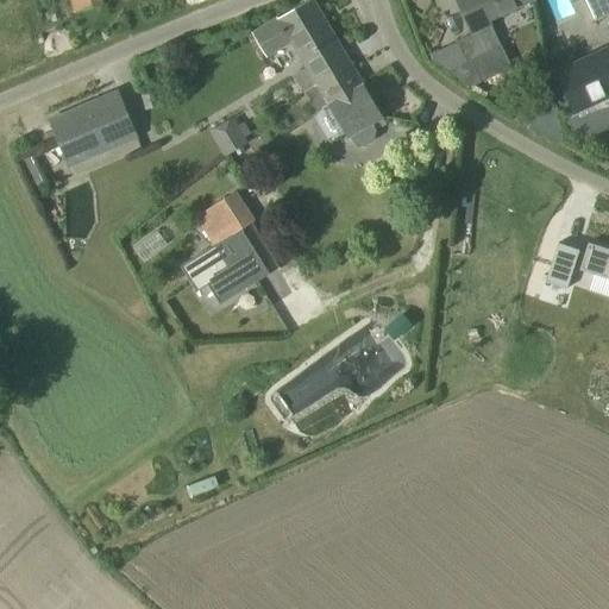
[(73,0),(76,12),(104,4),(101,0),(73,0)]
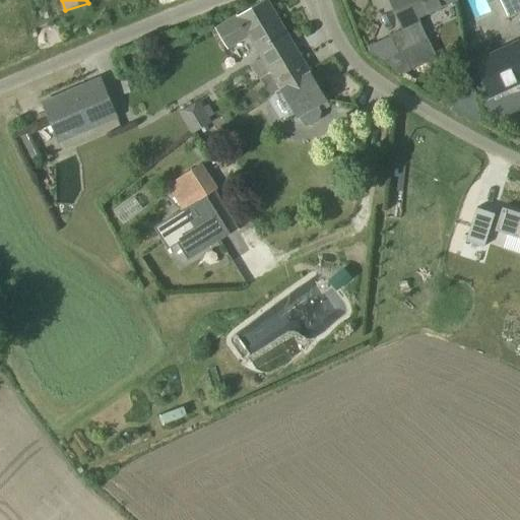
[(258,79),(260,78),(300,55),(266,0),(262,0),(215,28),(226,48),(248,36),(261,57),(249,64),(258,79)]
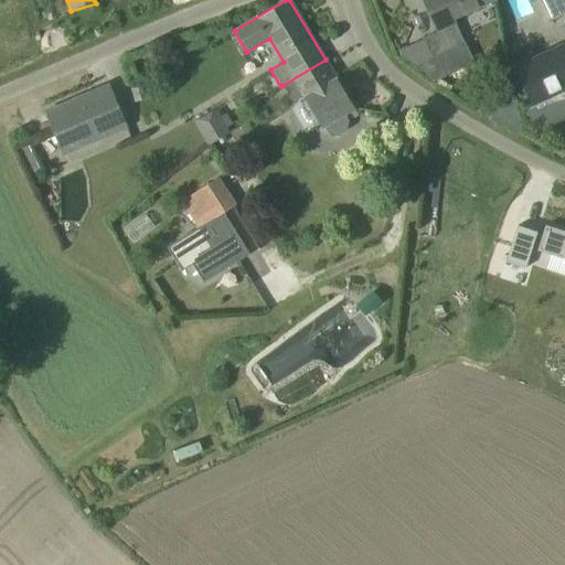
[(424,0),(438,31),(439,31),(448,50),(437,55),(446,75),(475,63),(465,42),(464,42),(455,23),(454,19),(494,0),(424,0)]
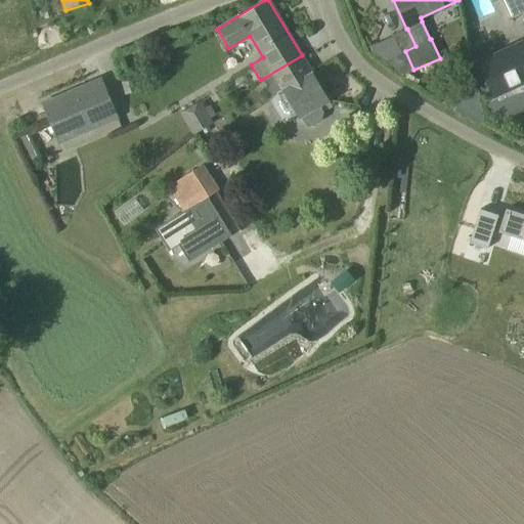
[(522,11),(523,15),(523,0),(505,0),(513,16),(522,11)]
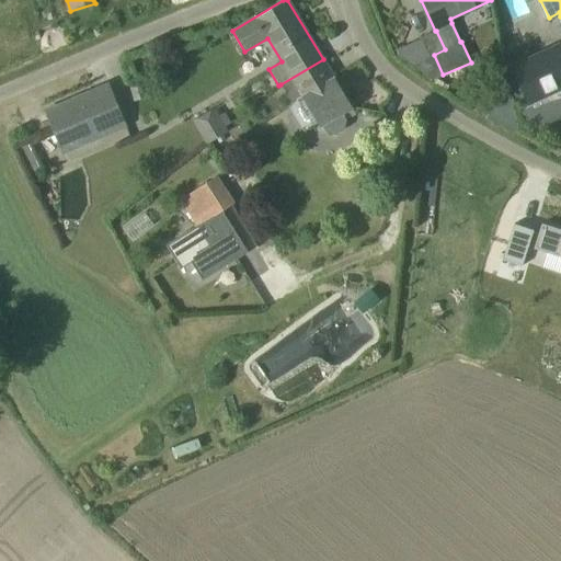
[(560,110),(560,47),(559,44),(512,66),(537,122),(560,110)]
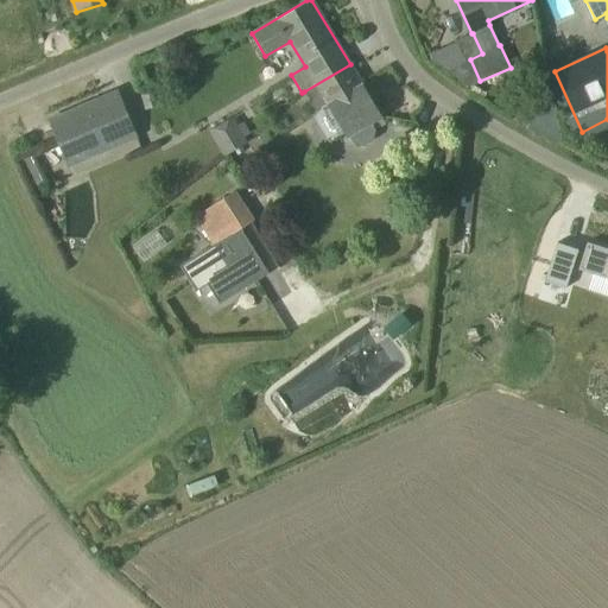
[(362,84),(350,64),(304,92),(316,112),(329,105),(347,135),(381,115),(362,84)]
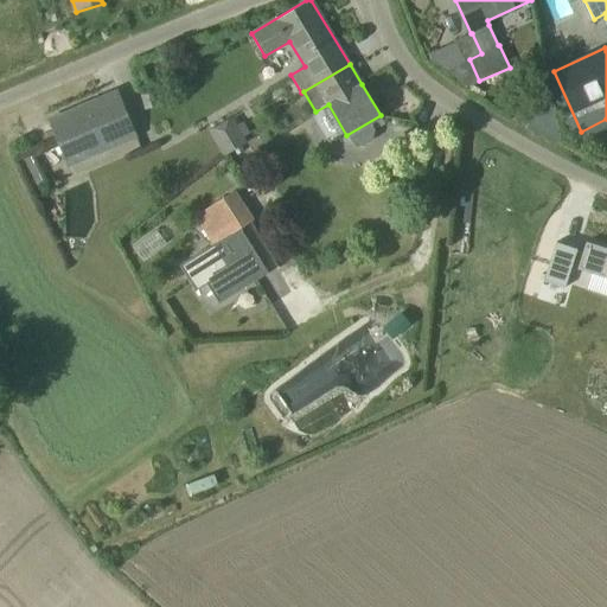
[(49,121),(63,155),(68,167),(138,138),(119,91),(49,121)]
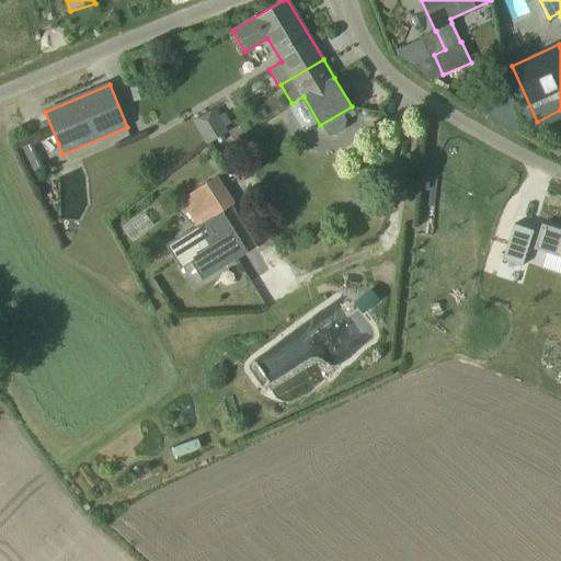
[(192,119),(207,144),(229,130),(226,126),(231,122),(225,112),(219,115),(214,106),(192,119)]
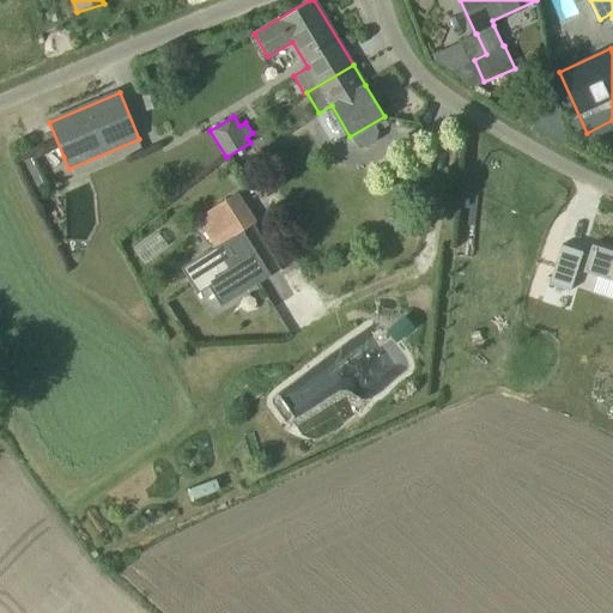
[(241,283),(279,258),(237,195),(200,219),(241,283)]
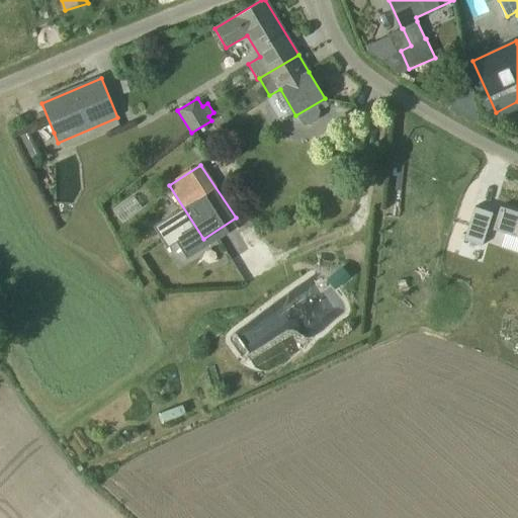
[(517,220),(507,217),(496,249),(513,255),(517,241),(517,220)]
